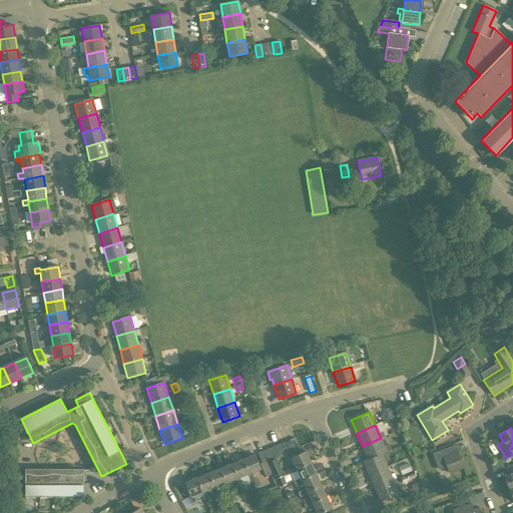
[(300,448),(296,438),(290,440),(294,450),(300,448)]
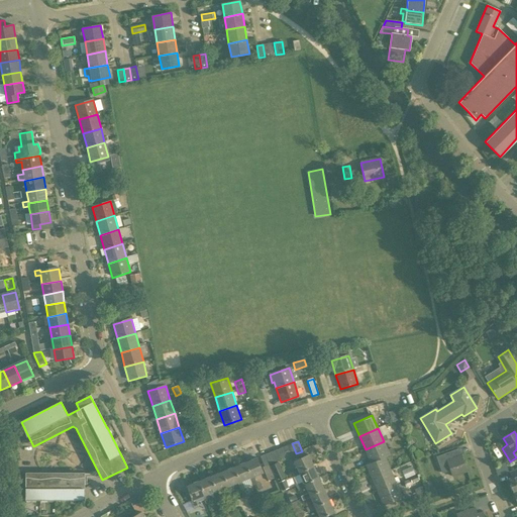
[(385,456),(385,457),(390,455),(384,441),(366,449),(371,462),(385,456)]
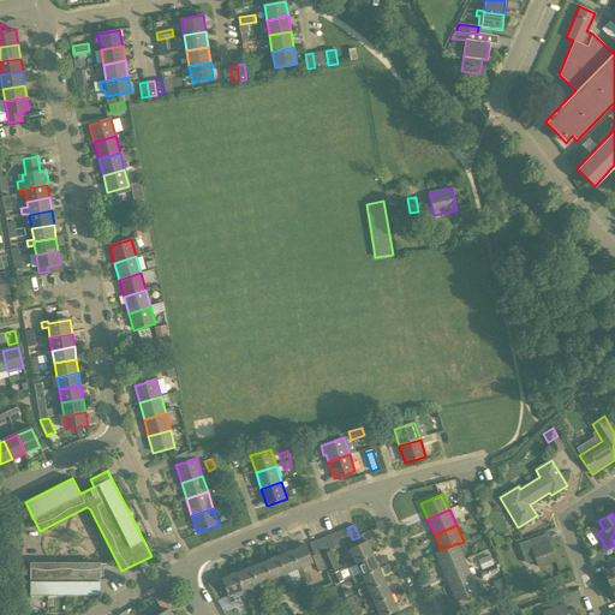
[(347,527),(341,530),(346,542),(352,539),(347,527)]
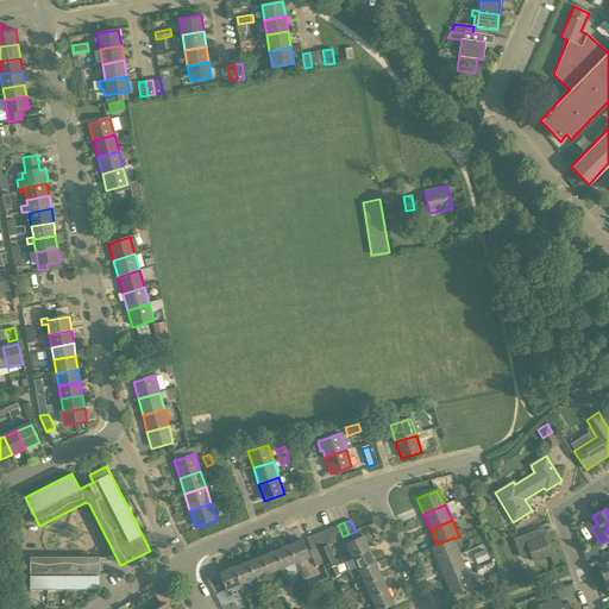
[(332,527),(337,539),(343,537),(338,525),(332,527)]
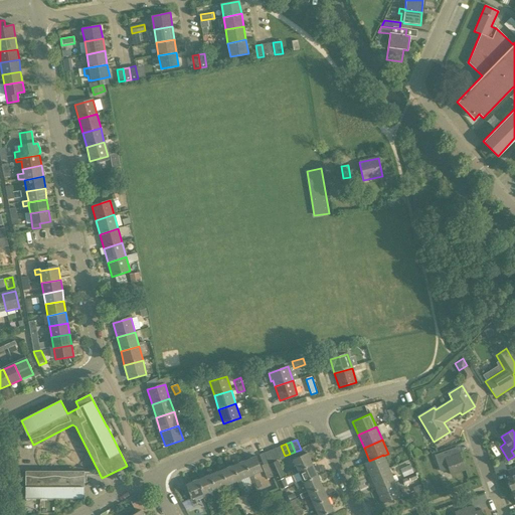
[(279,458),(285,456),(281,446),(276,448),(279,458)]
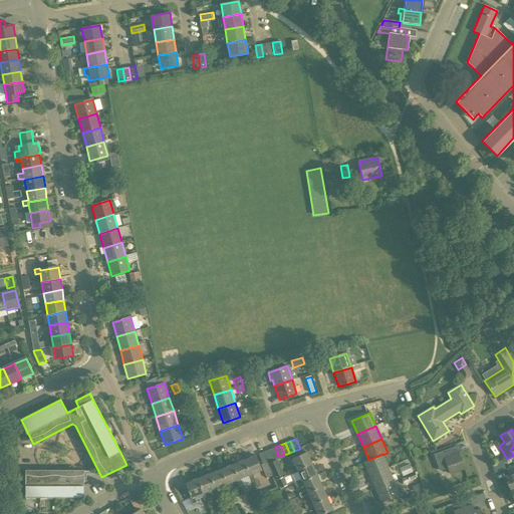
[(273,459),(278,457),(275,447),(269,449),(273,459)]
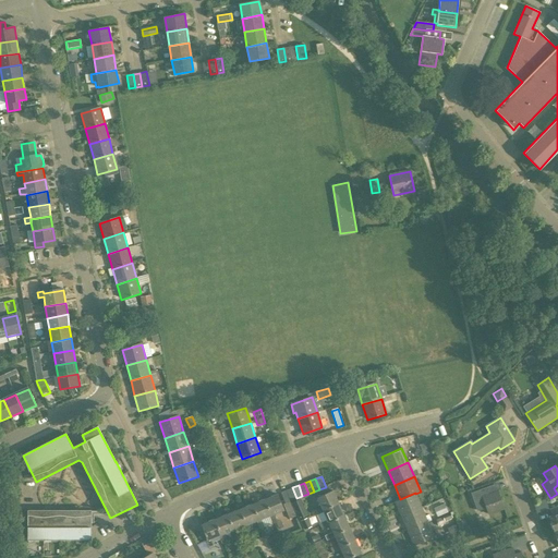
[(287,489),(291,500),(296,498),(292,487),(287,489)]
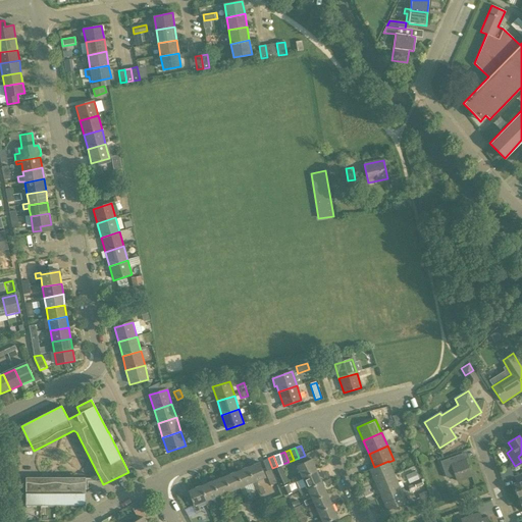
[(458,481),(472,476),(466,458),(456,461),(454,456),(440,461),(447,478),(456,474),(458,481)]
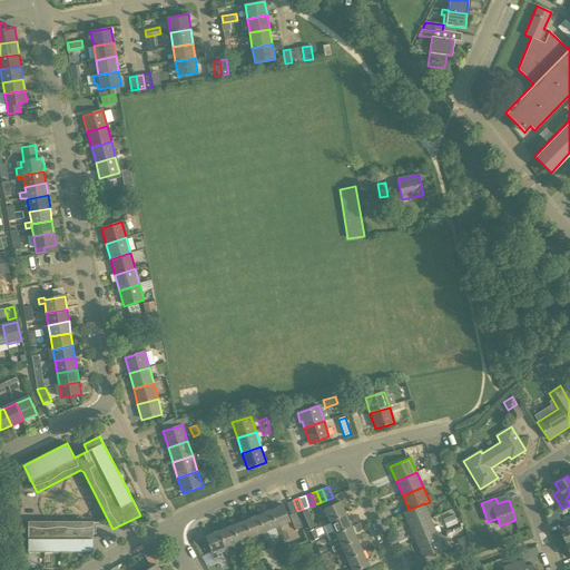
[(297,511),(293,500),(287,503),(292,513),(297,511)]
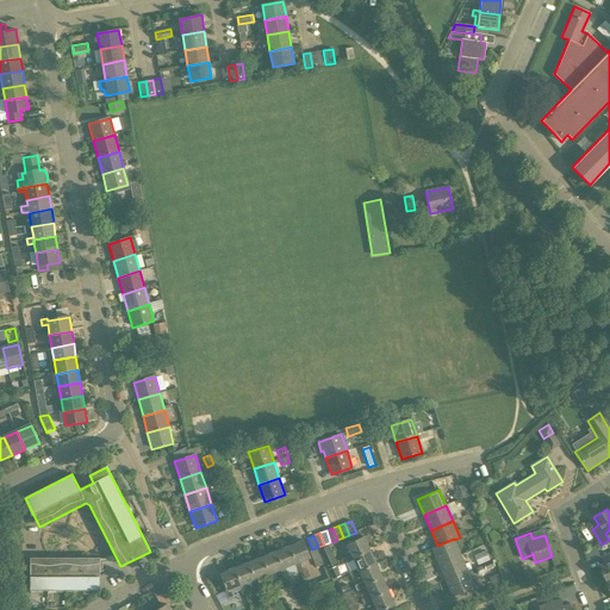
[(354,560),(353,558),(369,549),(363,536),(347,543),(352,554),(342,559),(344,564),(354,560)]
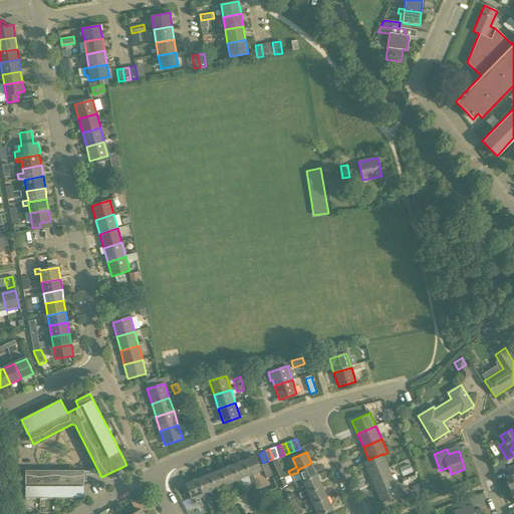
[(382,454),(368,460),(363,462),(369,475),(388,468),(382,455),(382,454)]
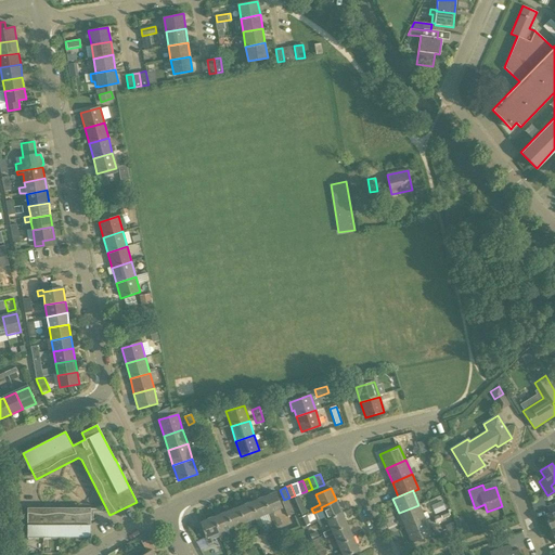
[(282,507),(275,491),(263,495),(270,512),(267,513),(270,520),(275,519),(272,511),(282,507)]
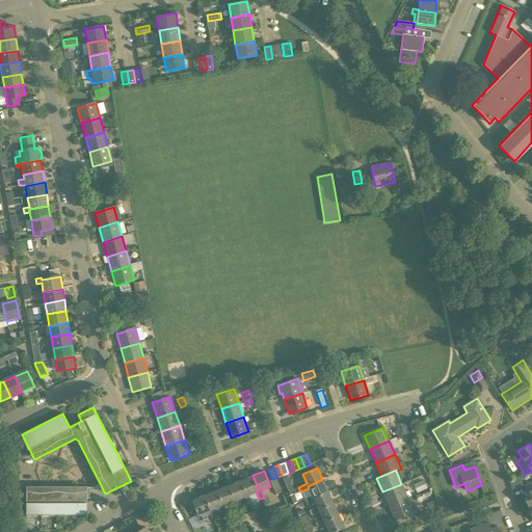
[(259,490),(253,475),(240,480),(246,496),(244,497),(247,504),(251,503),(248,495),(256,491),(259,490)]
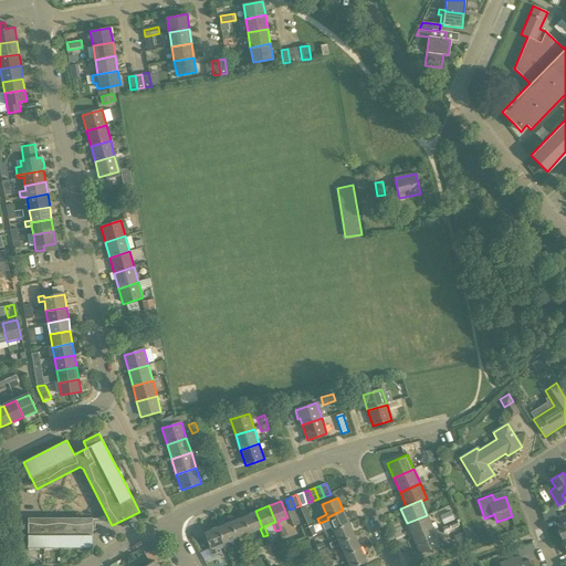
[(303,526),(312,522),(304,505),(295,510),(303,526)]
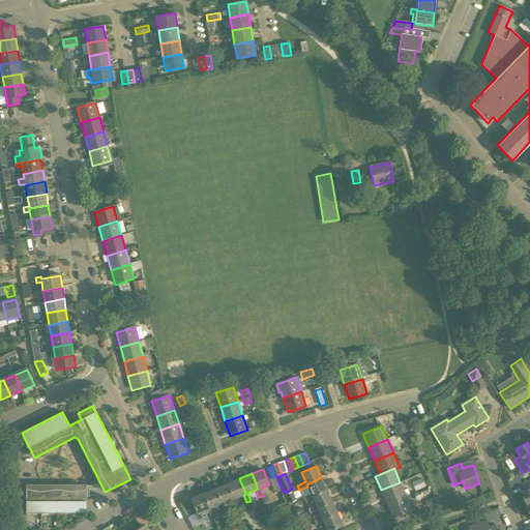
[(313,498),(313,496),(326,490),(321,477),(306,484),(307,487),(311,494),(302,497),(304,501),(313,498)]
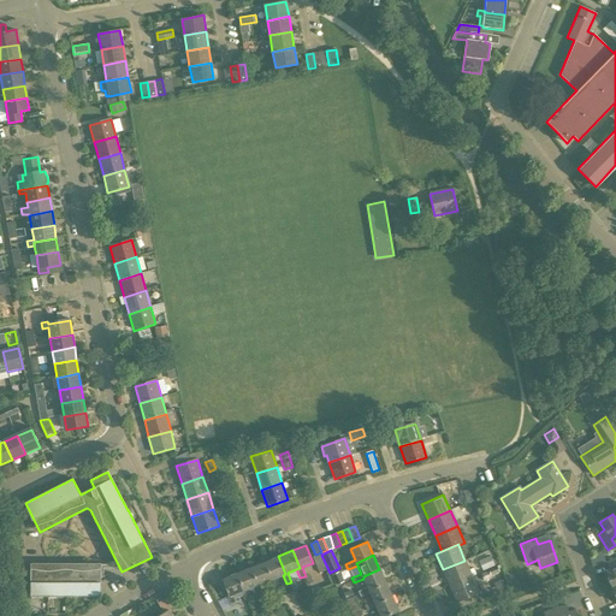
[(484,569),(496,564),(491,555),(479,560),(484,569)]
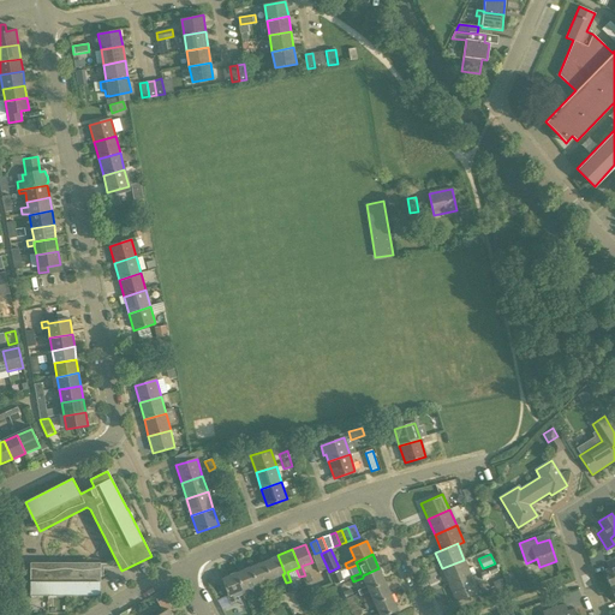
[(285,573),(278,555),(264,561),(272,578),(268,579),(272,589),(278,586),(274,578),(282,574),(285,573)]
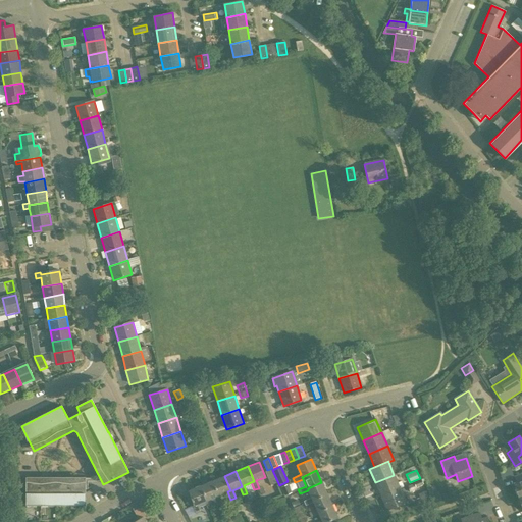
[(520,481),(513,483),(518,497),(521,494),(521,473),(518,475),(520,481)]
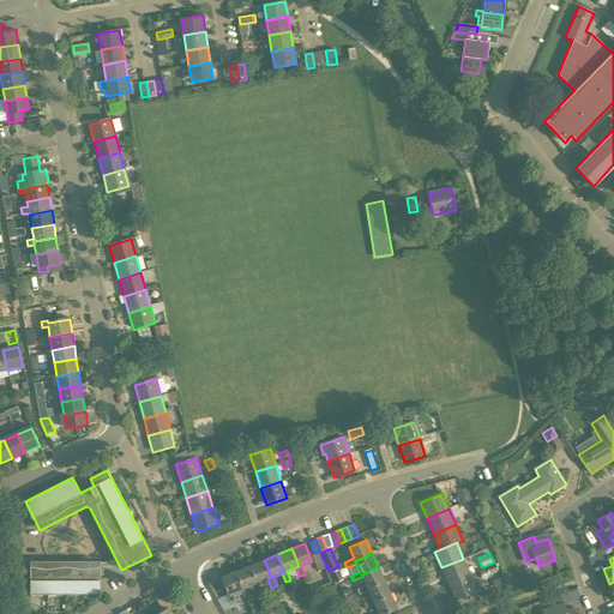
[(441,567),(445,576),(449,584),(470,575),(463,559),(441,567)]
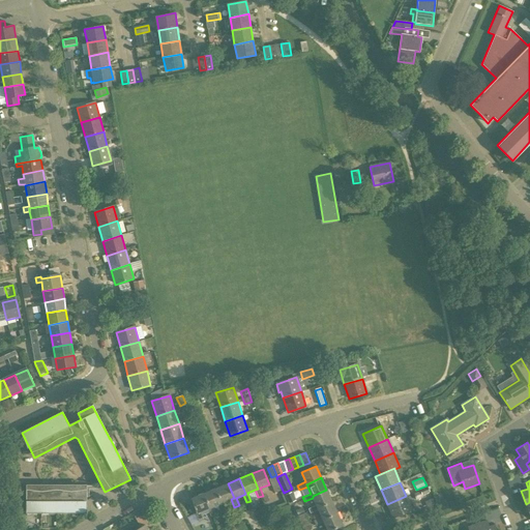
[(234,498),(228,483),(216,488),(223,503),(219,504),(223,511),(227,510),(224,502),(231,499),(234,498)]
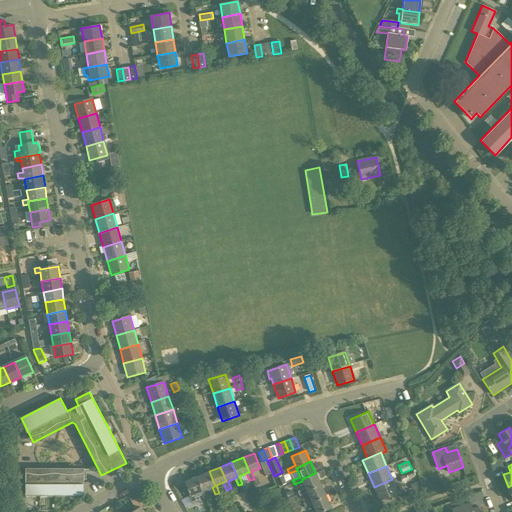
[(83,495),(83,484),(83,468),(25,468),(25,495),(83,495)]
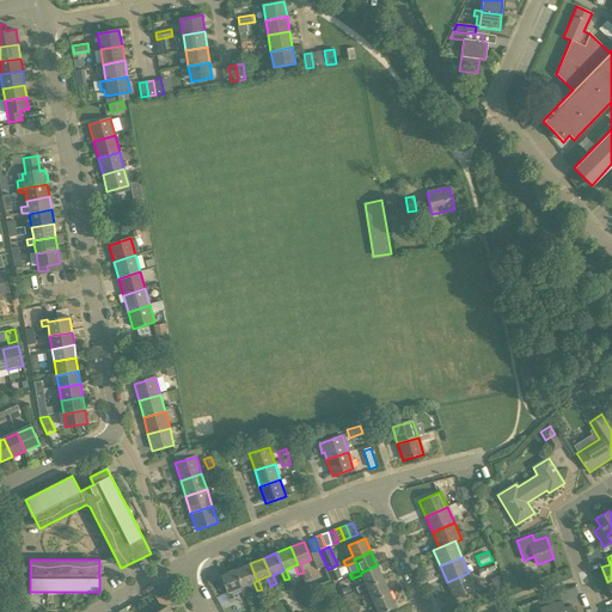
[(257,581),(250,563),(234,569),(242,587),(239,587),(243,597),(248,594),(245,586),(254,582),(257,581)]
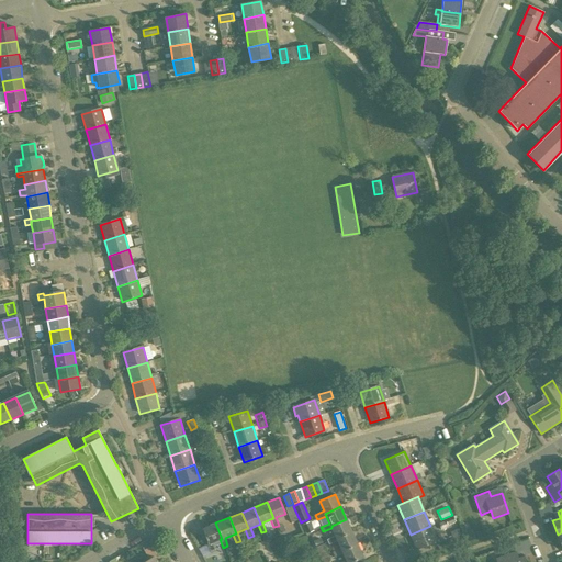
[(352,531),(346,519),(332,526),(332,528),(336,536),(327,539),(328,544),(337,540),(337,538),(352,531)]
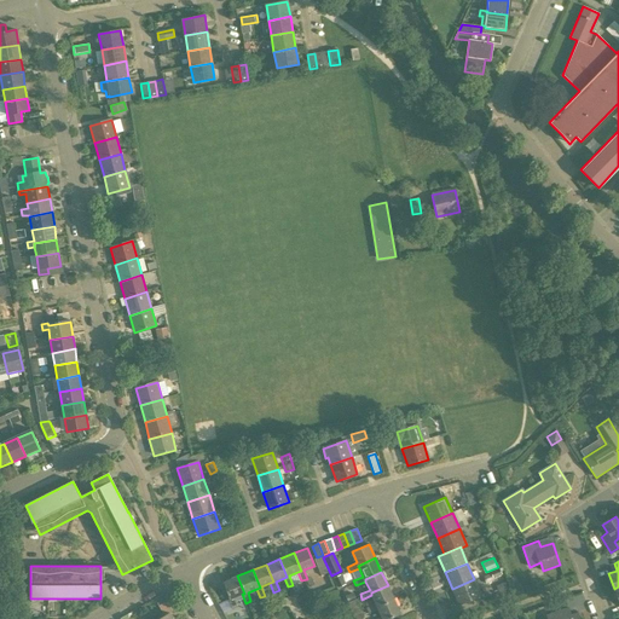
[(244,594),(237,576),(223,582),(230,599),(229,600),(232,609),(237,607),(233,597),(242,594),(244,594)]
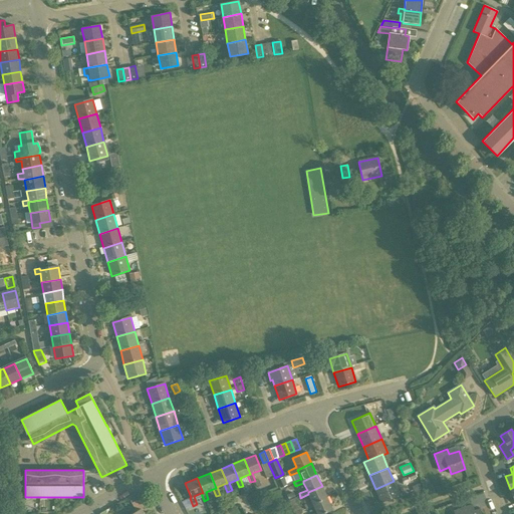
[(394,481),(375,489),(381,503),(400,495),(394,481)]
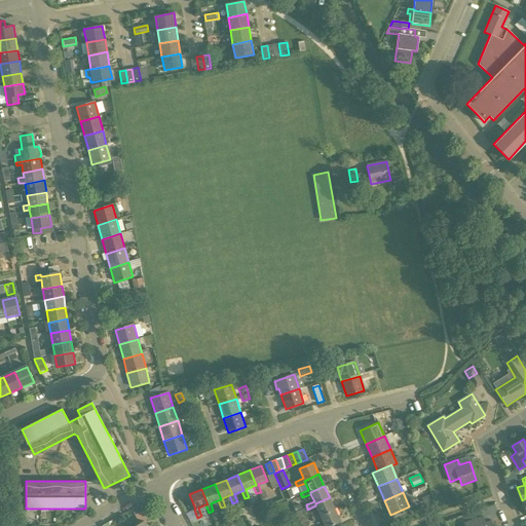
[(335,509),(330,497),(315,503),(315,505),(320,513),(311,517),(313,521),(322,517),(321,516),(335,509)]
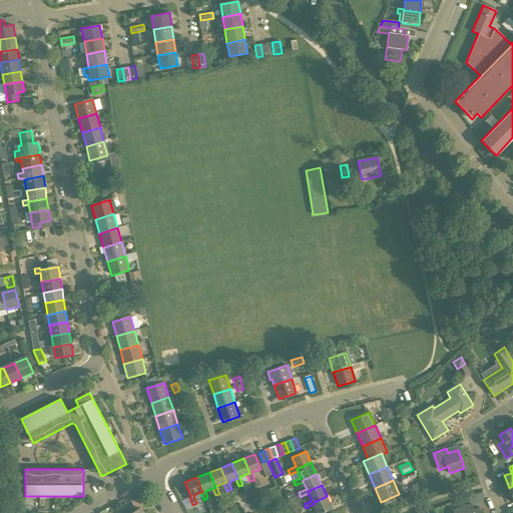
[(259,496),(254,488),(248,490),(251,498),(251,499),(259,496)]
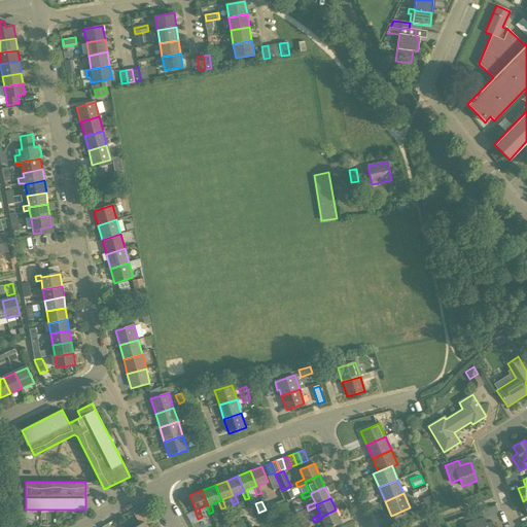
[(267,514),(266,510),(258,513),(258,512),(253,514),(255,519),(267,514)]
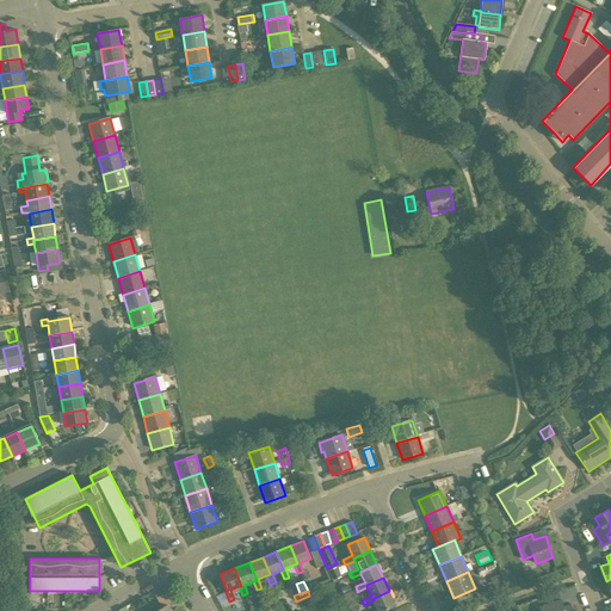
[(381,610),(395,605),(389,591),(372,599),(374,600),(377,609),(371,610),(381,610)]
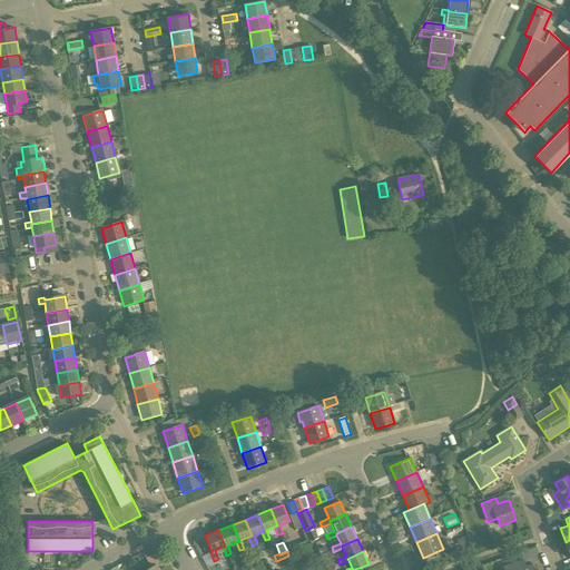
[(330,552),(322,554),(326,566),(333,562),(330,552)]
